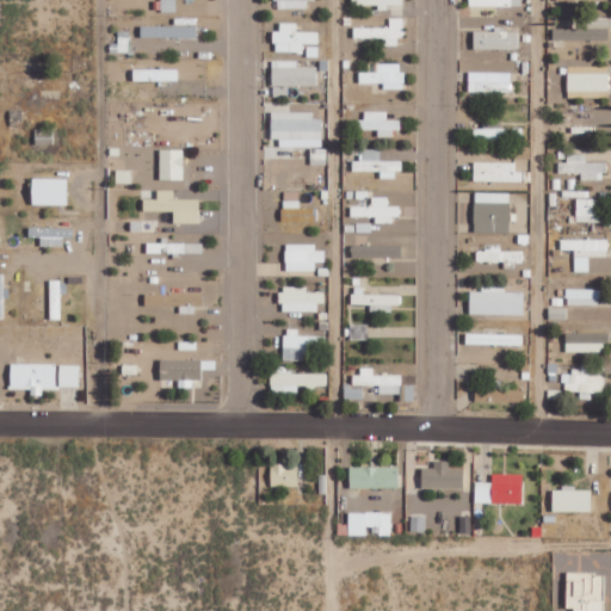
[(176,0),(161,0),(161,11),(177,12),(176,0)]
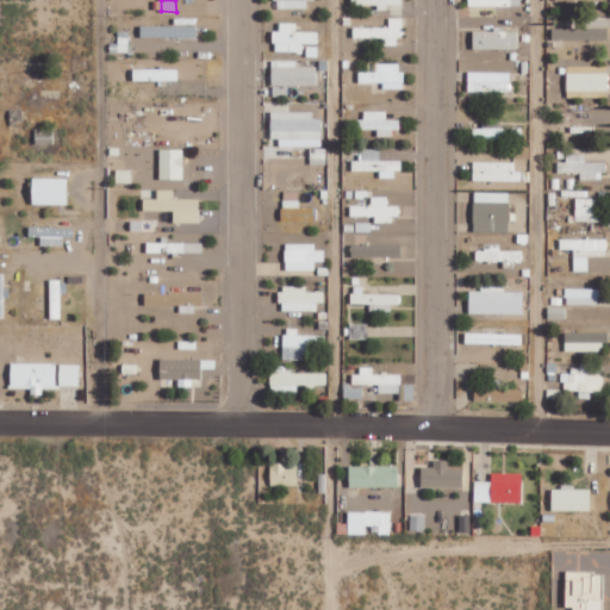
[(352,0),(353,5),(378,5),(378,10),(388,10),(388,5),(403,5),(403,0),(352,0)]
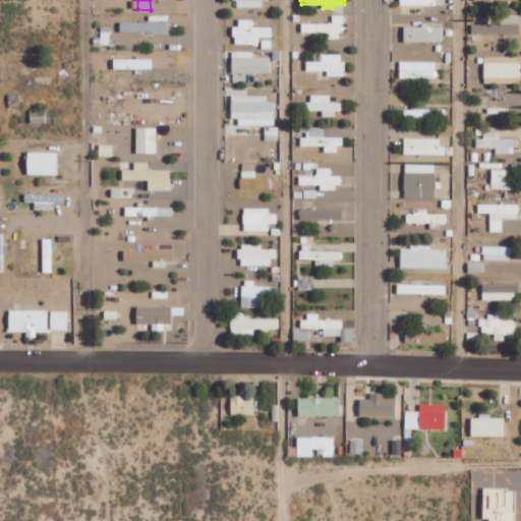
[(301,22),(301,32),(327,33),(327,39),(343,39),(343,15),(333,15),(333,22),(301,22)]
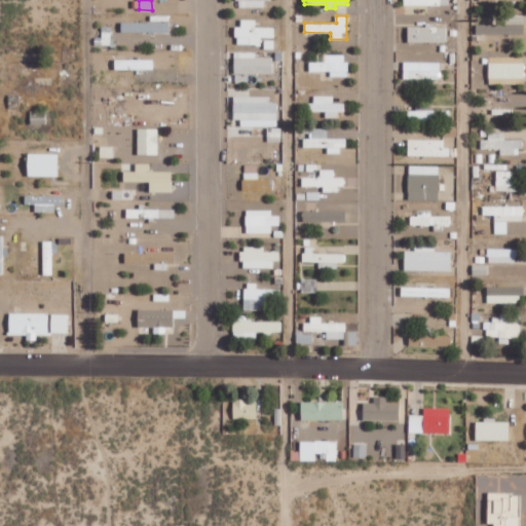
[(256,20),(241,19),(240,27),(236,27),(236,44),(261,45),(261,38),(273,38),(273,27),(256,27),(256,20)]
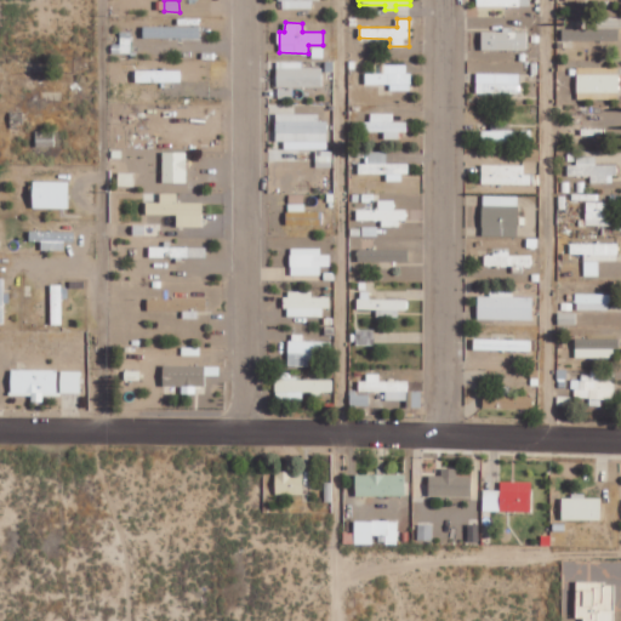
[(201,27),(144,26),(143,38),(201,39),(201,27)]
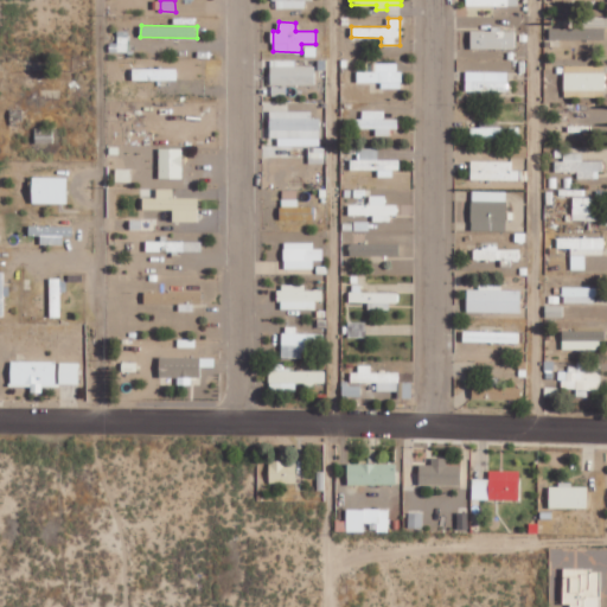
[(472,30),(471,49),(516,49),(516,30),(472,30)]
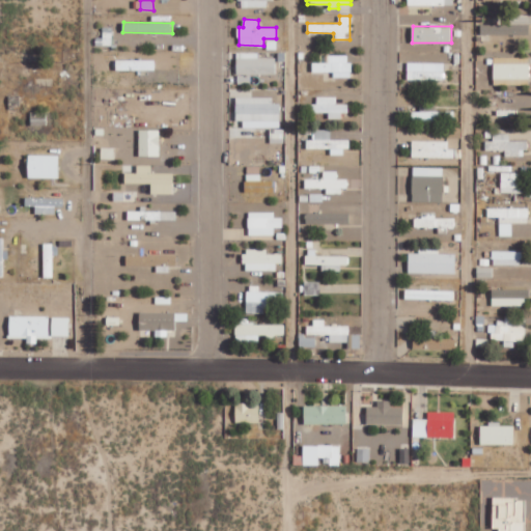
[(103,37),(95,37),(96,46),(113,46),(112,27),(103,27),(103,37)]
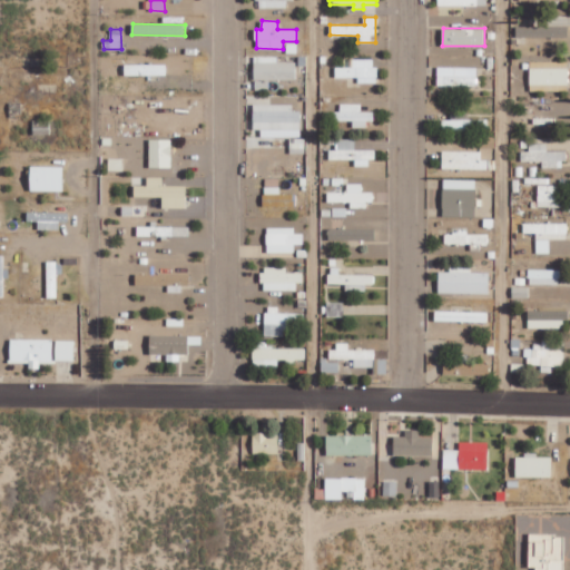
[(277,56),(255,56),(254,79),(296,79),(296,62),(277,62),(277,56)]
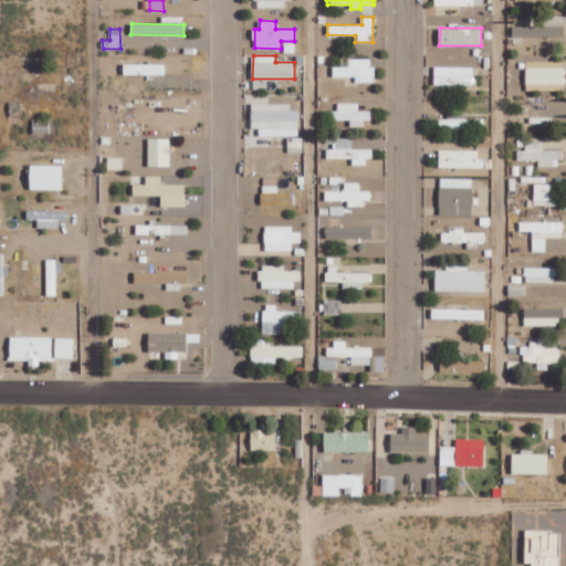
[(341,66),(333,66),(333,77),(356,76),(356,83),(374,82),(373,59),(341,59),(341,66)]
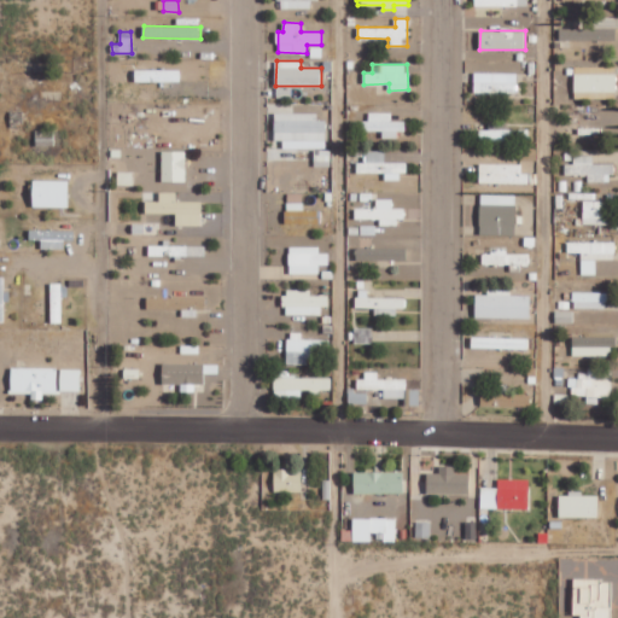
[(617,66),(575,68),(575,93),(617,92),(617,66)]
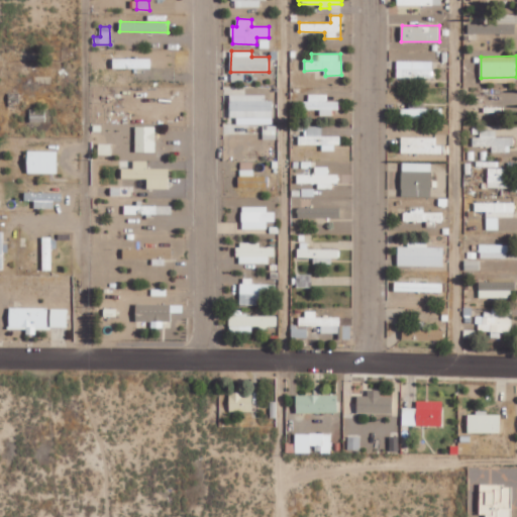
[(150,59),(113,59),(113,68),(150,68),(150,59)]
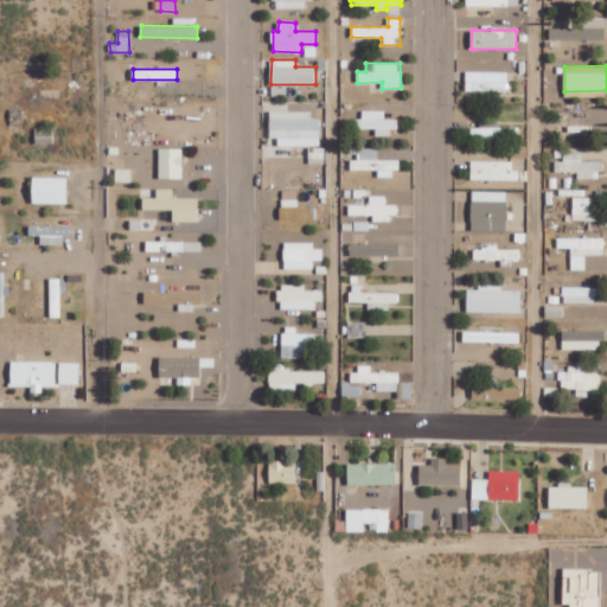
[(466,90),(508,91),(508,72),(466,71),(466,90)]
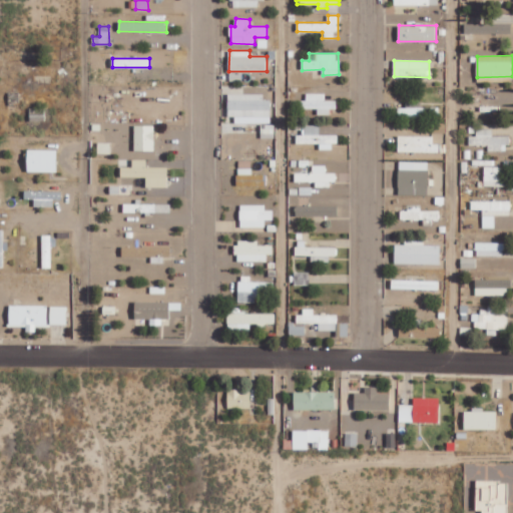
[(234,122),(271,123),(272,99),(264,99),(264,93),(227,93),(227,116),(234,116),(234,122)]
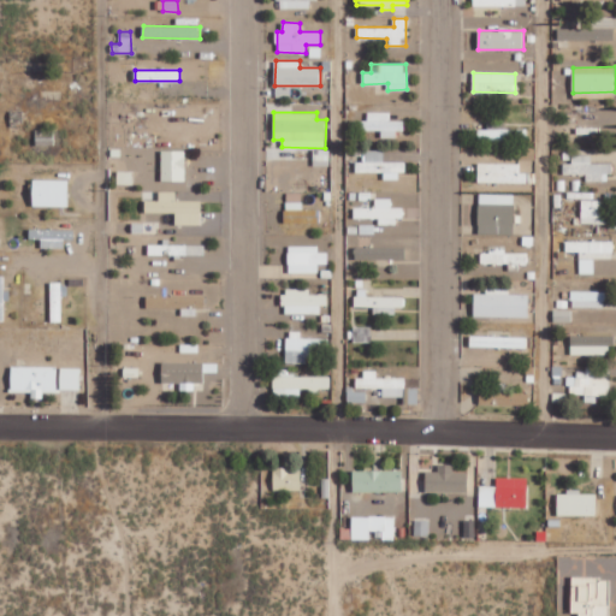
[(391,112),(365,112),(365,130),(381,130),(381,135),(404,135),(404,120),(391,120),(391,112)]
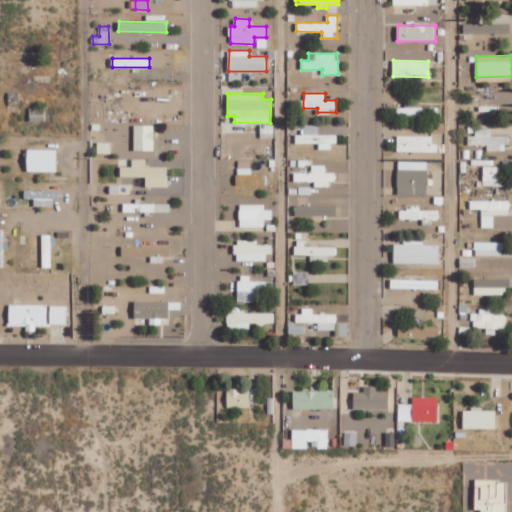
[(397,116),(438,115),(438,107),(397,108),(397,116)]
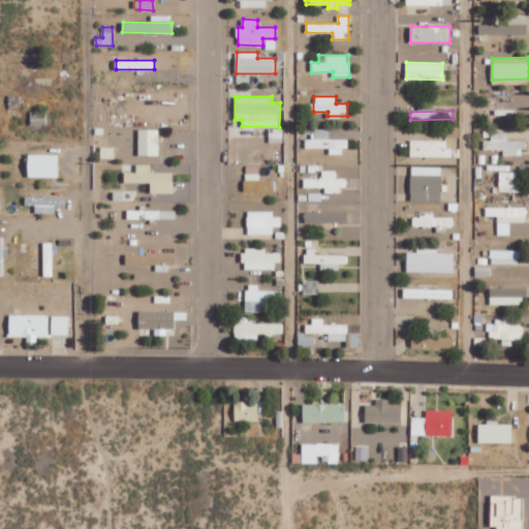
[(283,142),(283,128),(270,128),(270,142),(283,142)]
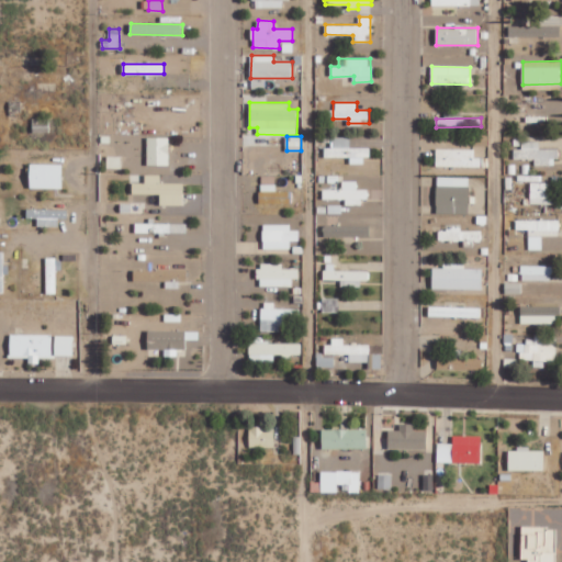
[(169,137),(147,137),(147,166),(169,166),(169,137)]
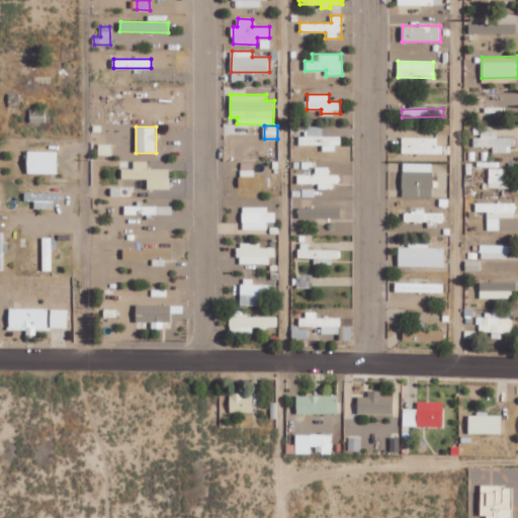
[(323,126),(306,126),(306,136),(299,136),(299,145),(323,146),(323,151),(339,151),(339,136),(323,136),(323,126)]
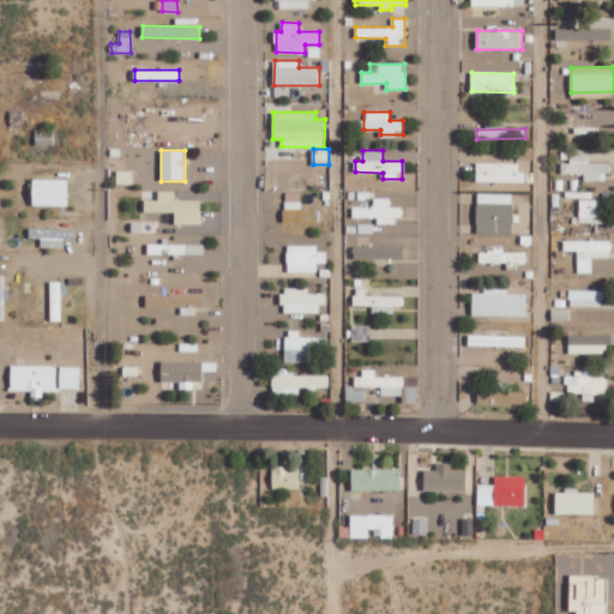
[(589,155),(570,155),(570,163),(561,163),(561,174),(584,173),(584,181),(608,180),(608,163),(589,163),(589,155)]
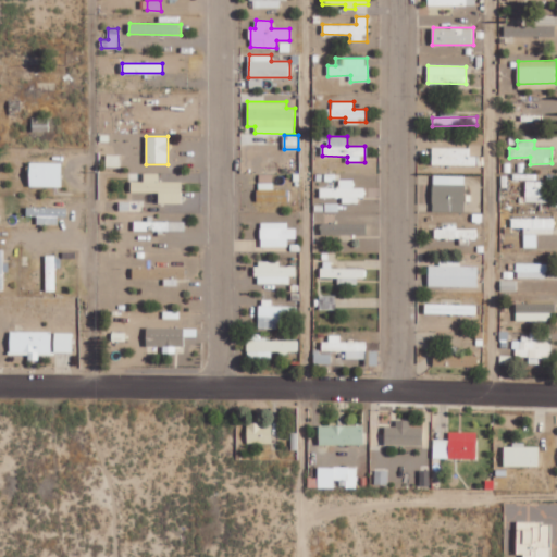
[(471,148),(432,147),(432,165),(479,165),(480,157),(471,157),(471,148)]
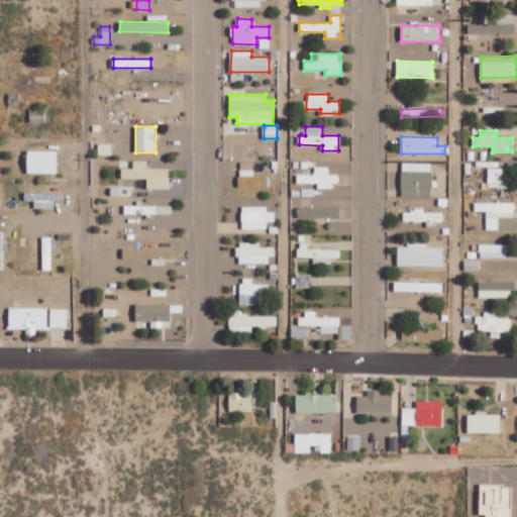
[(99,154),(111,156),(111,144),(99,143),(99,154)]
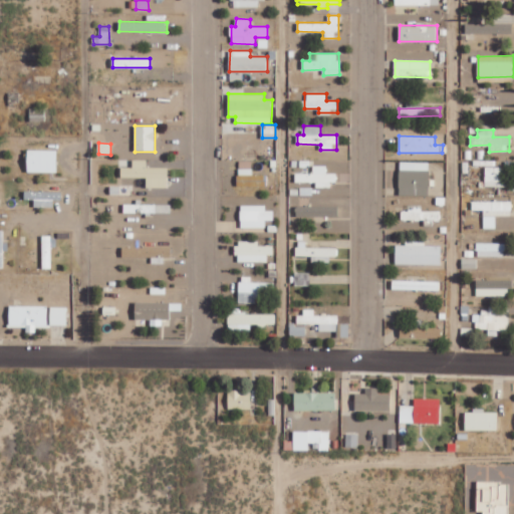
[(57,173),(57,150),(28,150),(27,173),(57,173)]
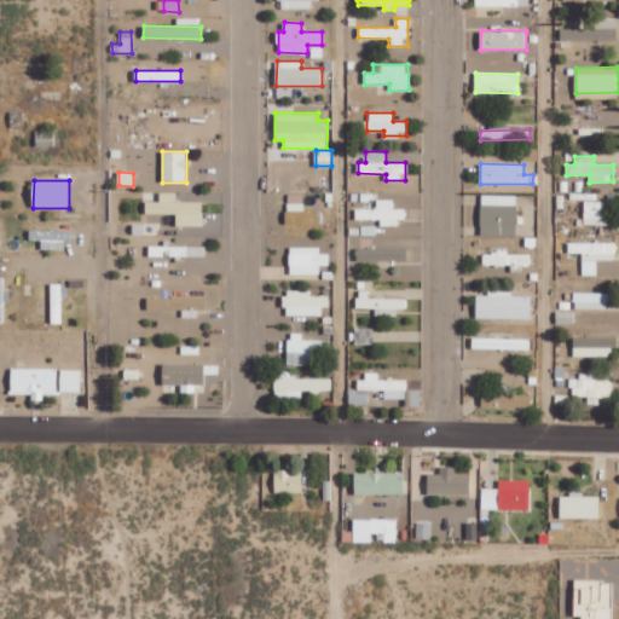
[(203,202),(177,201),(177,192),(160,192),(160,201),(146,201),(145,214),(175,214),(175,226),(202,226),(203,202)]
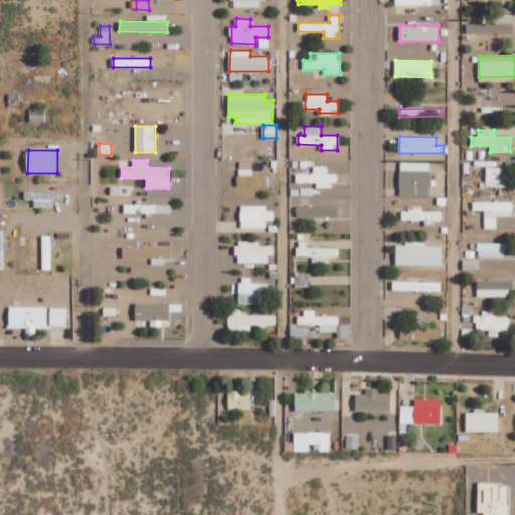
[(430,196),(431,162),(400,162),(400,195),(430,196)]
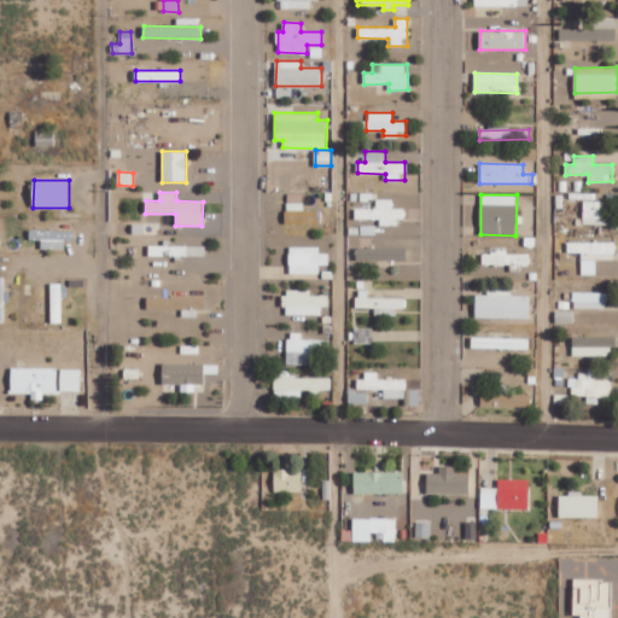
[(355,220),(380,219),(380,223),(404,223),(404,208),(392,208),(392,198),(377,199),(377,208),(355,209),(355,220)]
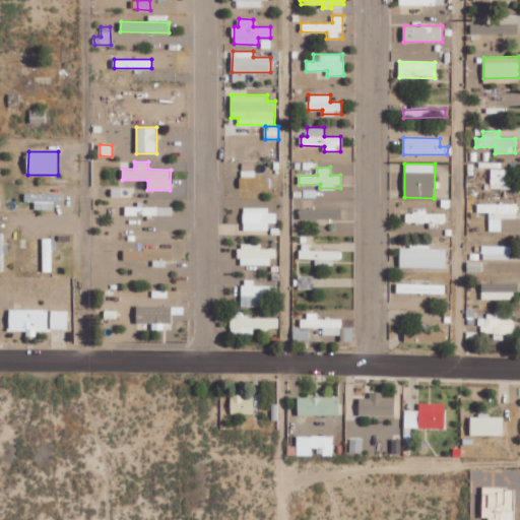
[(491,189),(513,189),(513,170),(491,169),(491,189)]
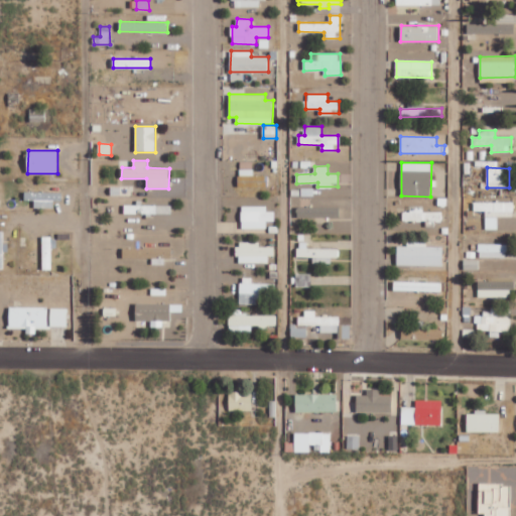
[(238,186),(267,186),(267,176),(253,175),(253,169),(239,169),(238,186)]
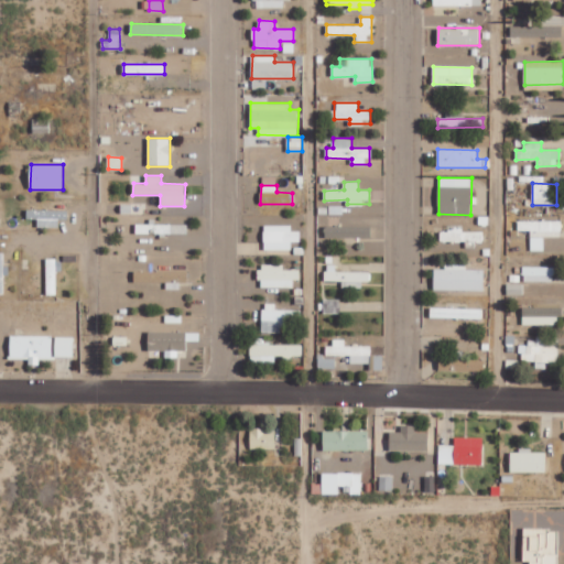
[(38,227),(60,227),(60,220),(67,220),(68,210),(28,209),(26,219),(38,219),(38,227)]
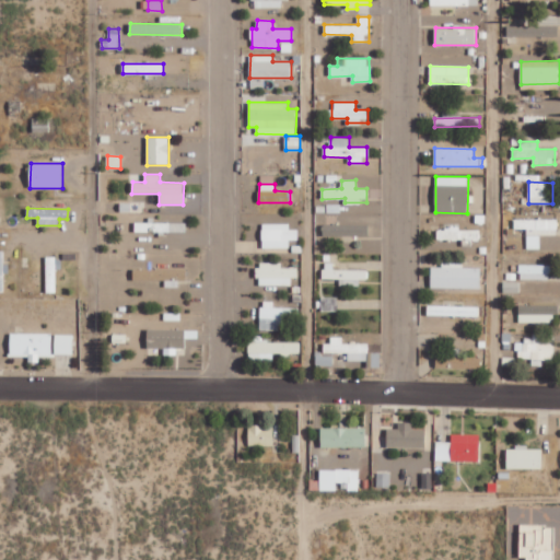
[(558,219),(514,219),(514,229),(527,230),(527,248),(540,248),(540,235),(558,235),(558,219)]
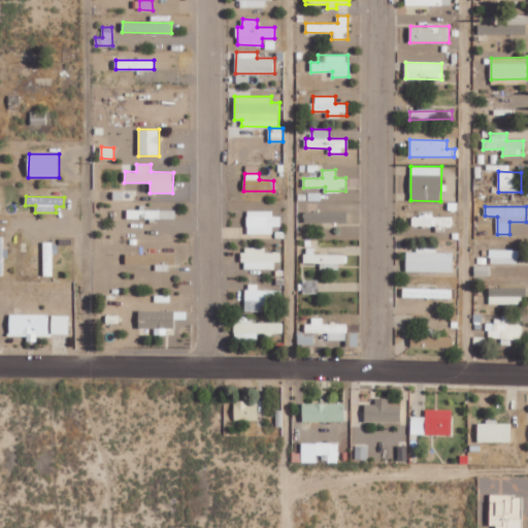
[(175,210),(128,209),(128,218),(175,219),(175,210)]
